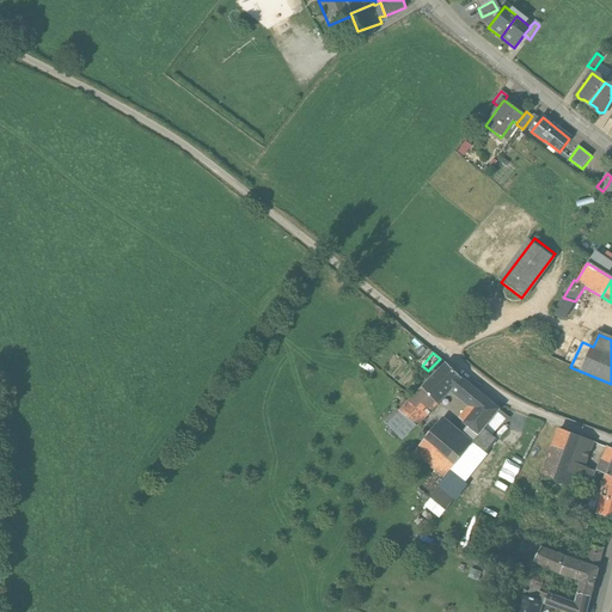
[(446,363),(440,359),(435,363),(441,369),(446,363)]
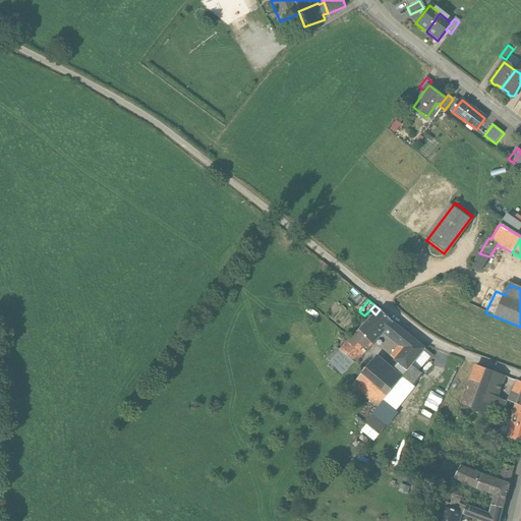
[(375,314),(359,330),(372,344),(385,331),(394,323),(380,309),(375,314)]
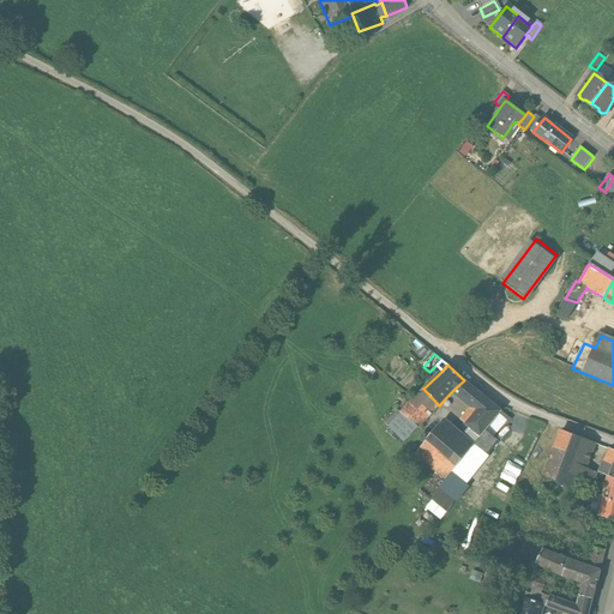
[(464,380),(453,390),(462,397),(470,386),(464,380)]
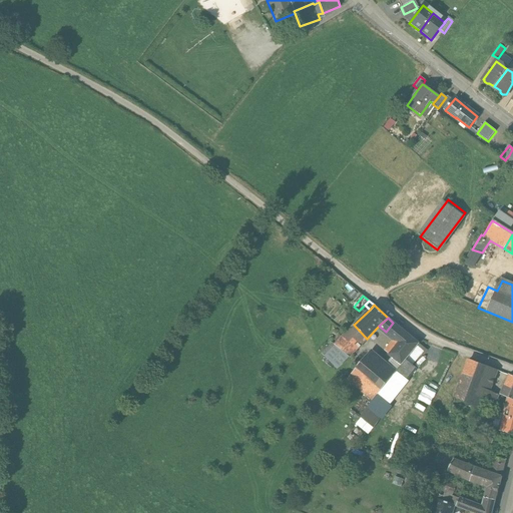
[(419,344),(393,323),(386,332),(399,342),(389,354),(402,365),(419,344)]
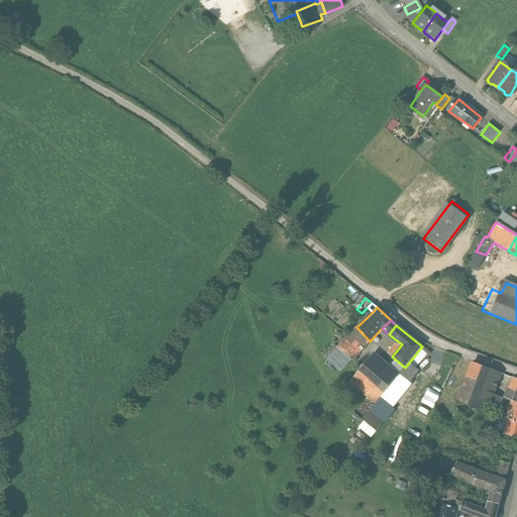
[(356,327),(327,359),(339,372),(370,341),(356,327)]
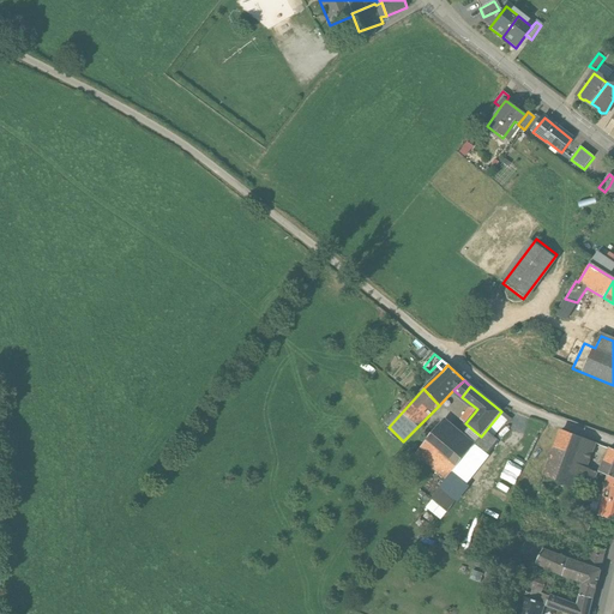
[(540,444),(551,447),(552,441),(555,443),(560,428),(546,425),(540,444)]
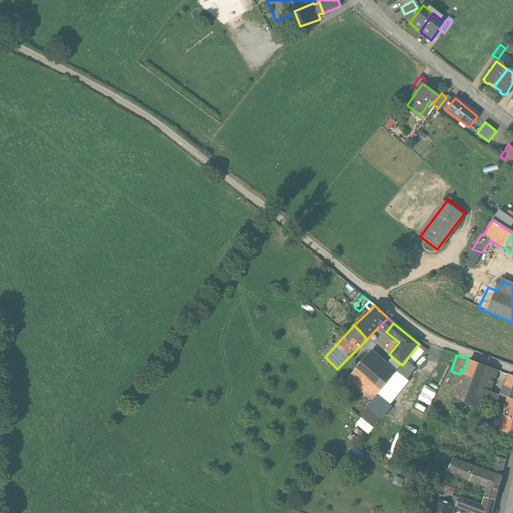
[(382,370),(366,357),(356,369),(381,390),(396,373),(397,372),(387,364),(382,370)]
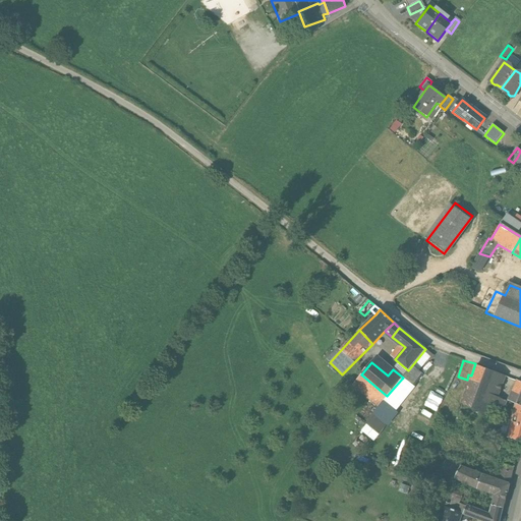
[(505,375),(476,365),(466,392),(486,400),(487,399),(495,401),(496,398),(498,396),(505,375)]
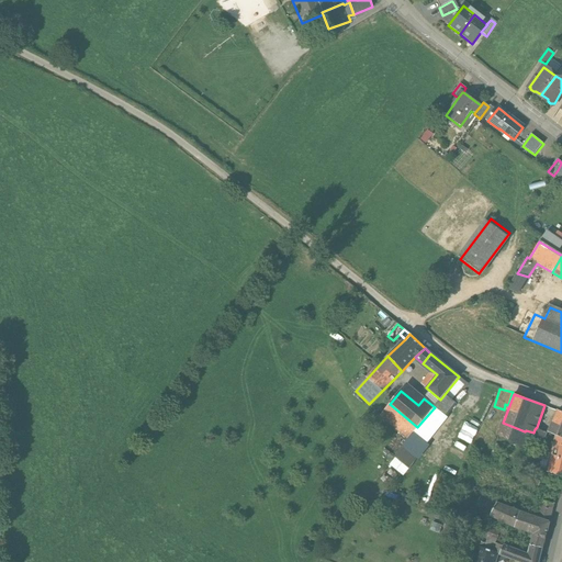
[(434,408),(417,427),(428,436),(442,416),(434,408)]
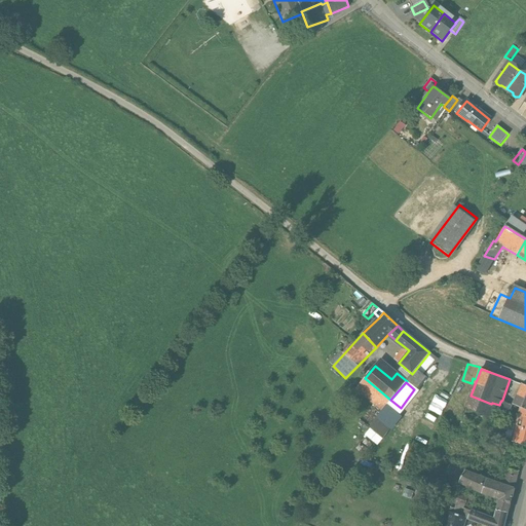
[(525,385),(522,384),(513,405),(525,410),(525,385)]
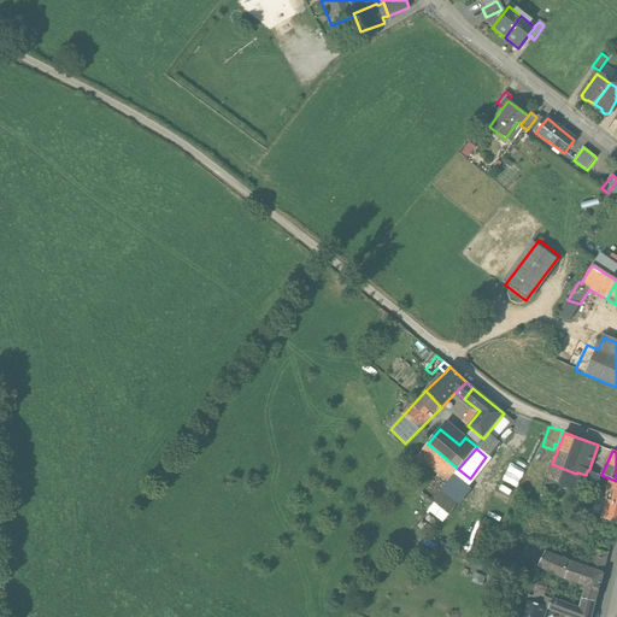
[(582,477),(553,465),(547,479),(576,492),(582,477)]
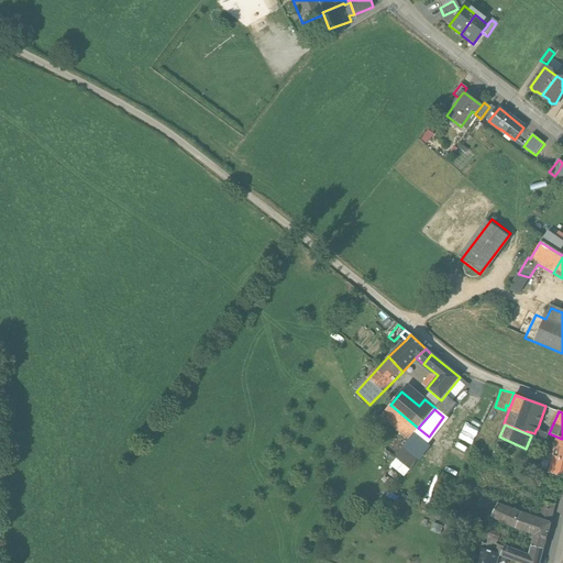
[(548,434),(541,432),(538,440),(543,442),(548,434)]
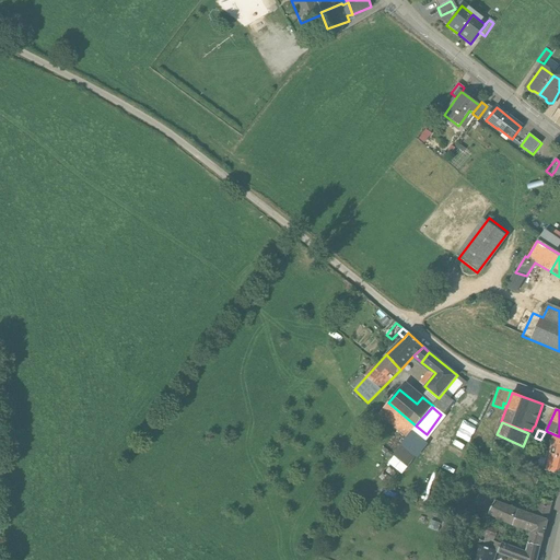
[(559,446),(551,444),(549,452),(547,463),(552,464),(550,471),(559,474),(559,446)]
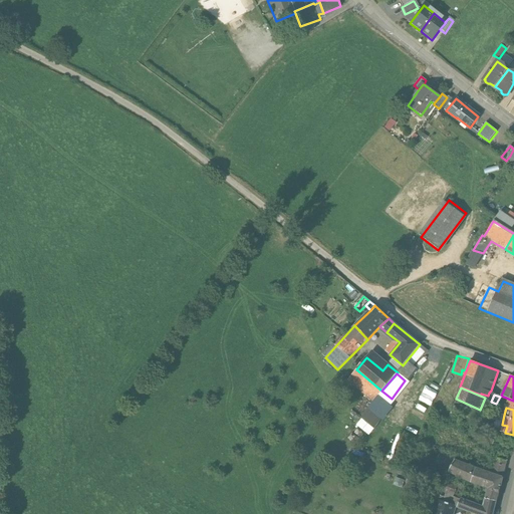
[(496,454),(491,474),(502,478),(507,461),(501,459),(501,456),(496,454)]
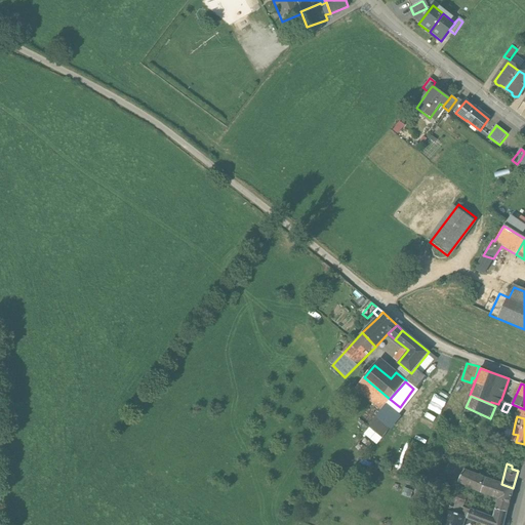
[(459,469),(450,465),(447,472),(456,475),(459,469)]
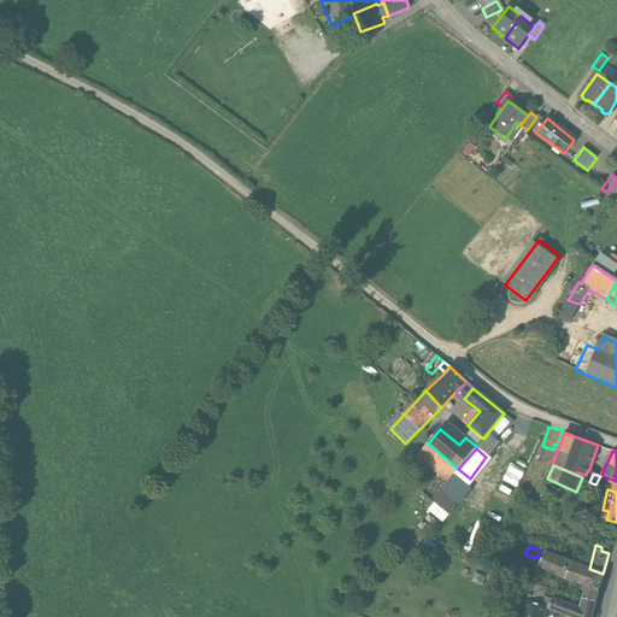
[(560,558),(546,552),(538,566),(557,574),(570,581),(579,585),(577,587),(582,588),(583,591),(585,591),(583,598),(595,603),(603,574),(589,569),(568,560),(560,558)]
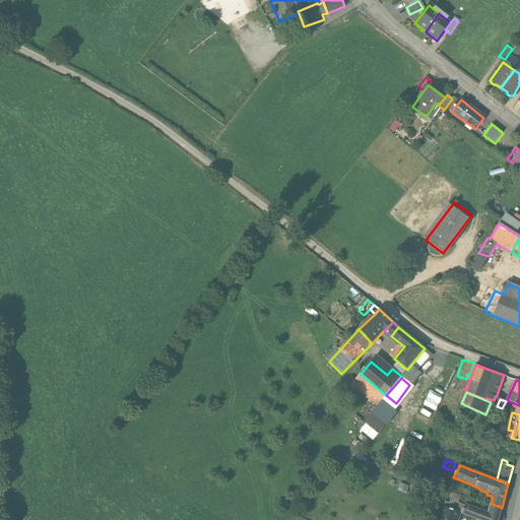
[(462,492),(449,485),(447,491),(460,497),(462,492)]
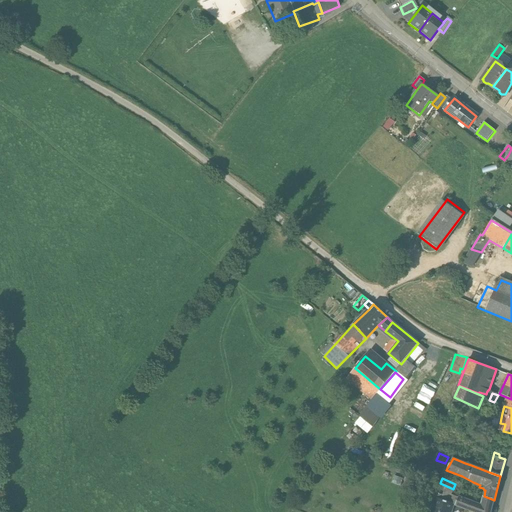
[(453,489),(440,483),(437,489),(451,496),(454,490),(453,489)]
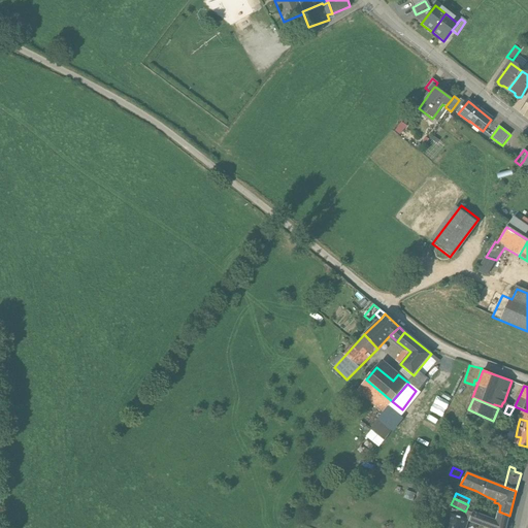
[(497,521),(473,512),(473,513),(467,510),(465,514),(471,516),(469,521),(486,527),(505,527),(509,516),(499,512),(497,521)]
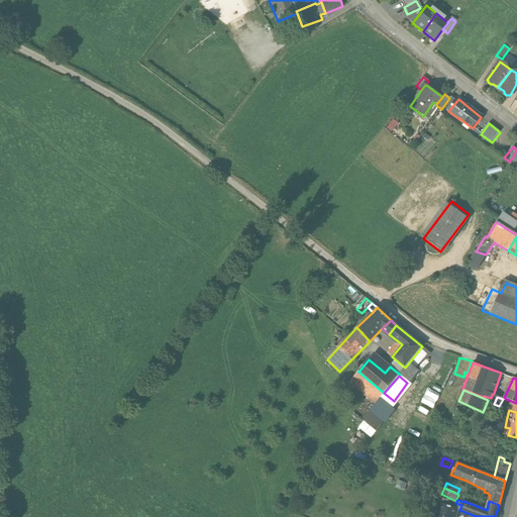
[(439,504),(435,516),(455,516),(458,510),(439,504)]
